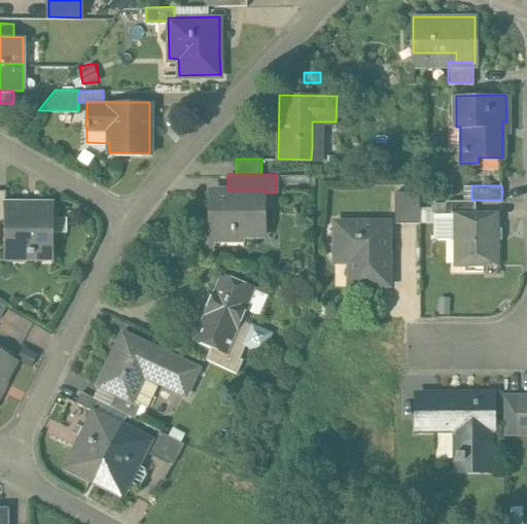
[(264,234),(264,216),(264,190),(211,191),(211,235),(264,234)]
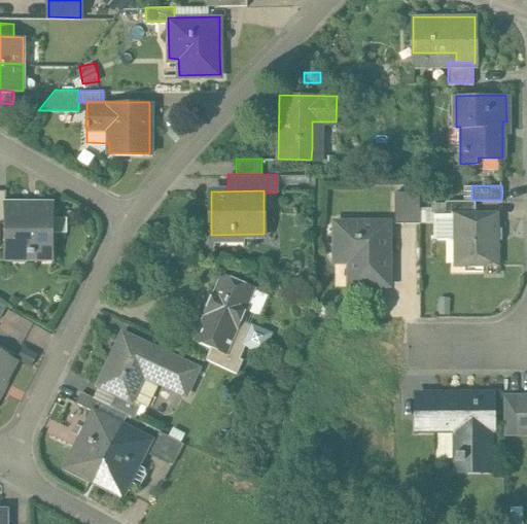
[(394,221),(415,222),(416,222),(420,222),(420,191),(399,191),(394,191),(394,221)]
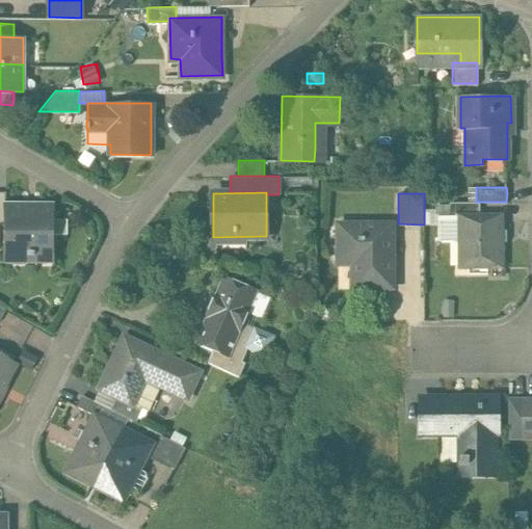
[(479,214),(480,212),(479,202),(450,202),(450,211),(450,215),(458,215),(458,214),(479,214)]
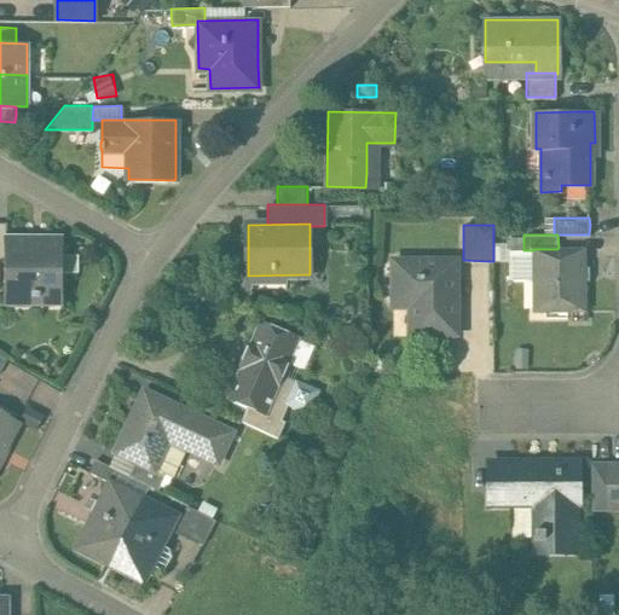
[(62,241),(22,241),(4,241),(3,293),(33,293),(33,296),(39,296),(40,299),(58,299),(62,299),(62,272),(73,272),(75,270),(76,268),(76,256),(74,254),(62,254),(62,241)]
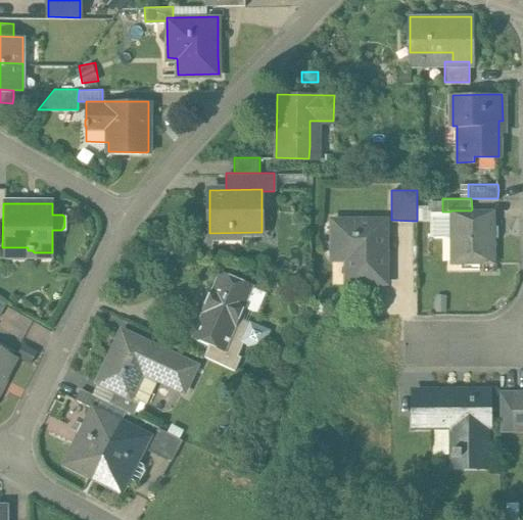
[(450,211),(450,254),(452,264),(493,263),(493,226),(493,210),(450,211)]
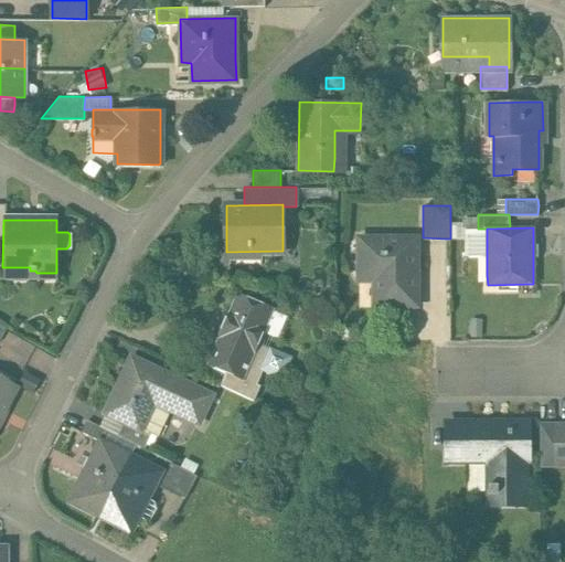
[(374,273),(374,298),(375,298),(375,305),(417,305),(417,243),(416,237),(360,239),(360,272),(374,273)]
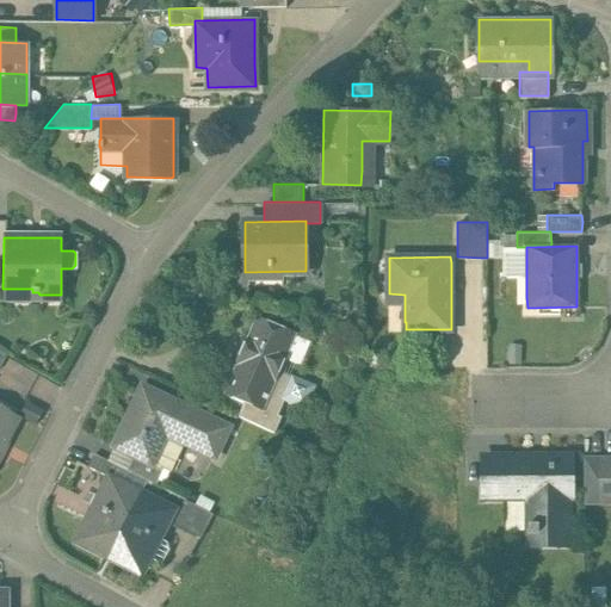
[(277,415),(283,401),(284,398),(306,408),(315,384),(292,375),(291,375),(281,371),(296,333),(257,316),(224,392),(277,415)]
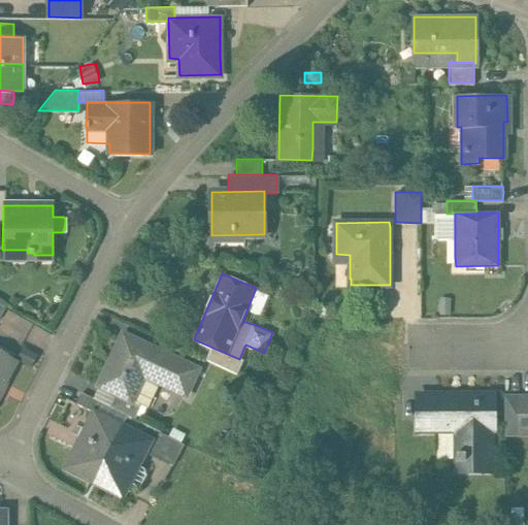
[(123,333),(112,355),(98,385),(130,400),(143,373),(185,393),(197,368),(196,367),(123,333)]
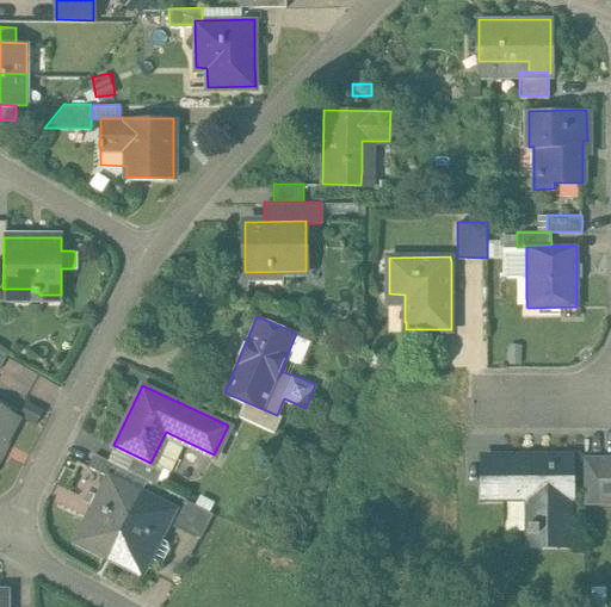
[(277,415),(261,408),(245,401),(239,414),(271,429),(277,415)]
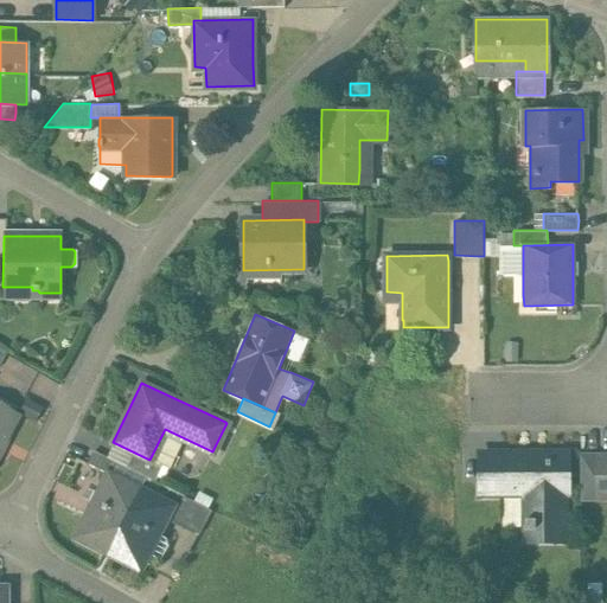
[(0,448),(19,414),(2,404),(1,404),(0,403),(0,448)]
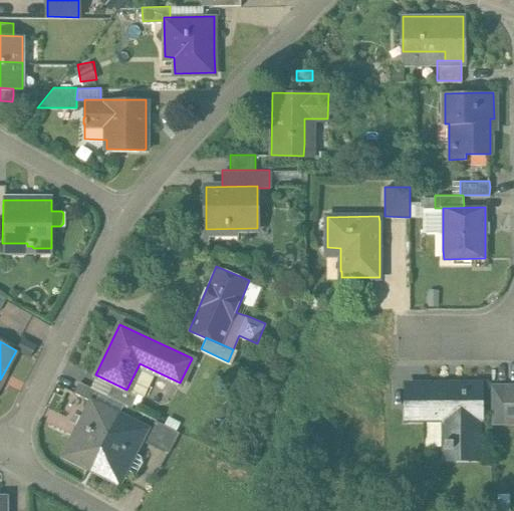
[(100,391),(93,388),(79,380),(73,391),(94,402),(100,391)]
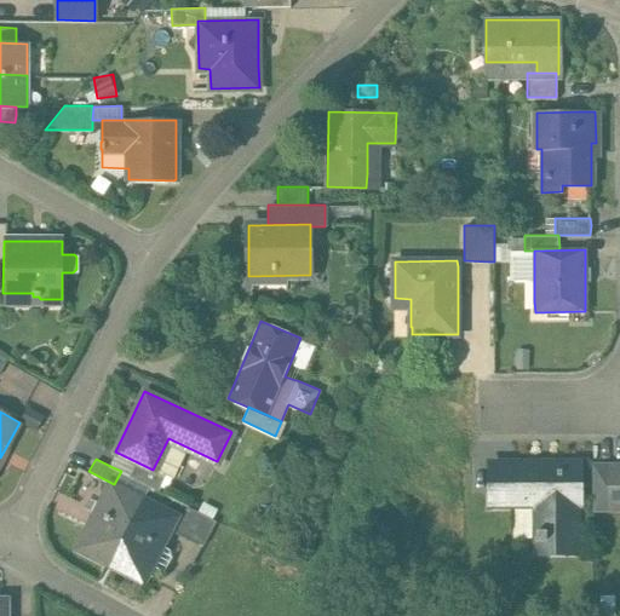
[(158,490),(160,485),(166,473),(154,468),(154,470),(136,461),(128,475),(158,490)]
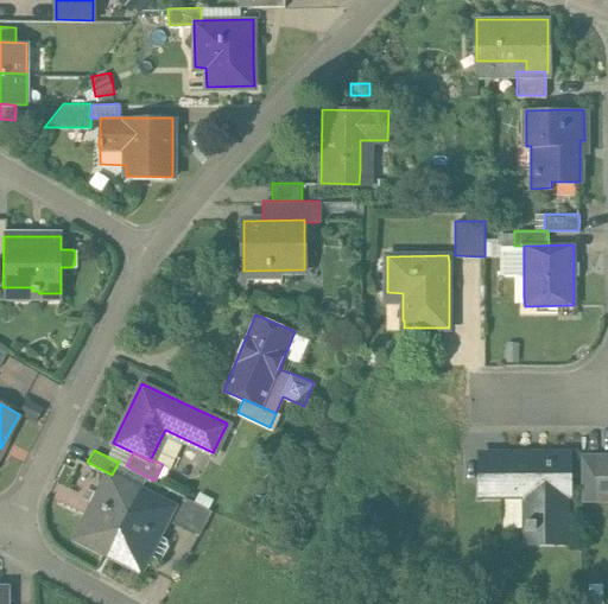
[(567,532),(567,517),(567,456),(482,456),(482,488),(482,494),(537,495),(537,522),(524,522),(524,532),(567,532)]
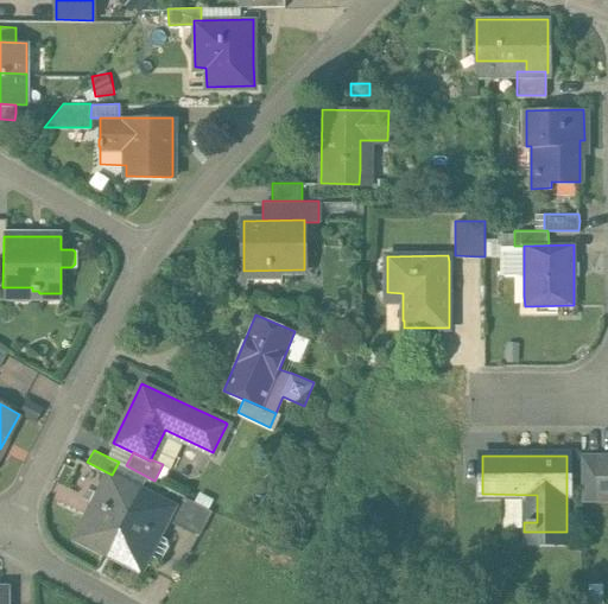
[(607,456),(596,456),(596,501),(601,501),(607,500),(607,456)]
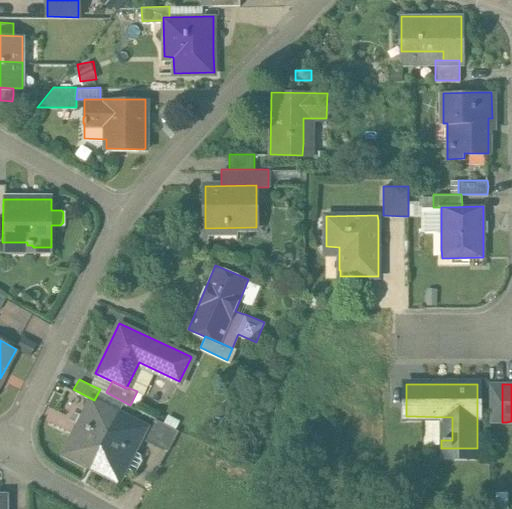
[(64,452),(87,464),(91,466),(118,412),(93,399),(85,415),(83,414),(64,452)]
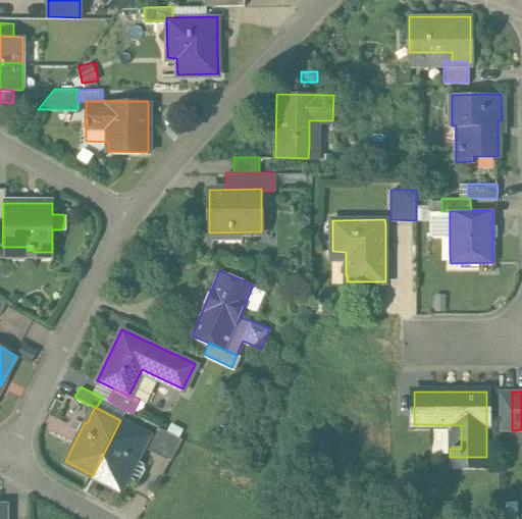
[(120,420),(117,427),(93,475),(119,489),(140,451),(138,450),(146,433),(120,420)]
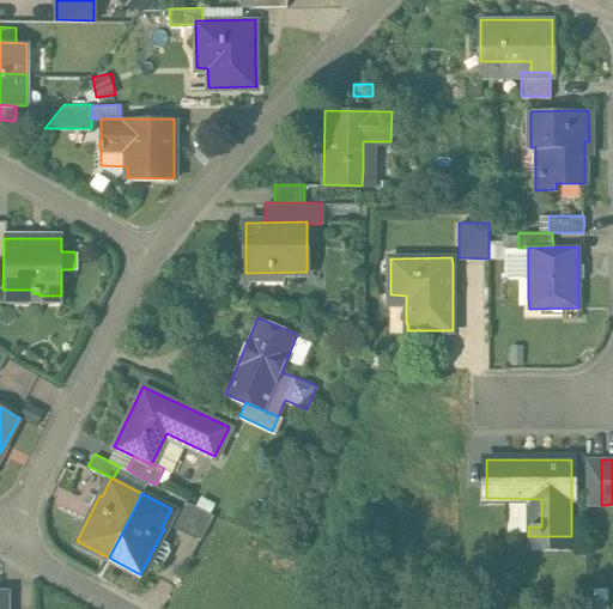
[(186,531),(196,510),(199,506),(184,499),(173,524),(186,531)]
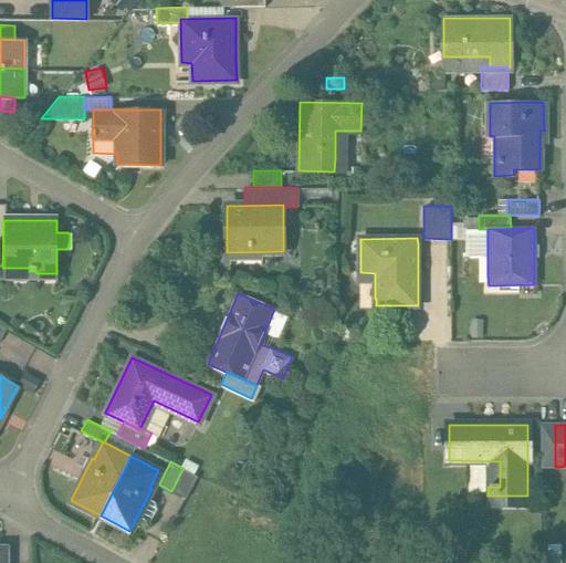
[(185,499),(195,481),(197,476),(184,468),(171,491),(185,499)]
